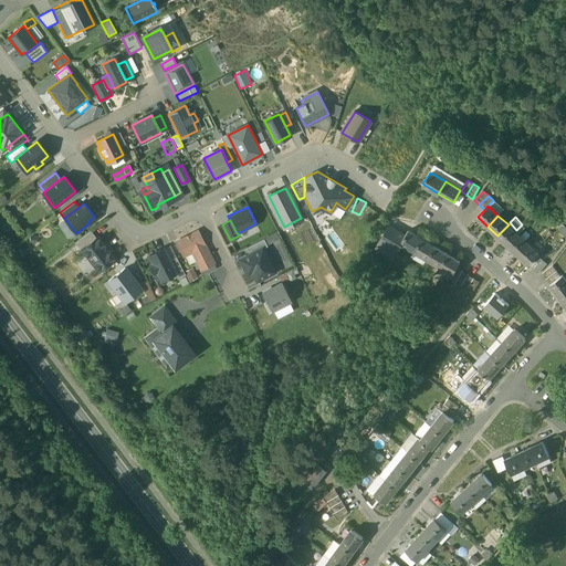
[(407,233),(390,223),(375,248),(394,259),(402,243),(401,242),(407,233)]
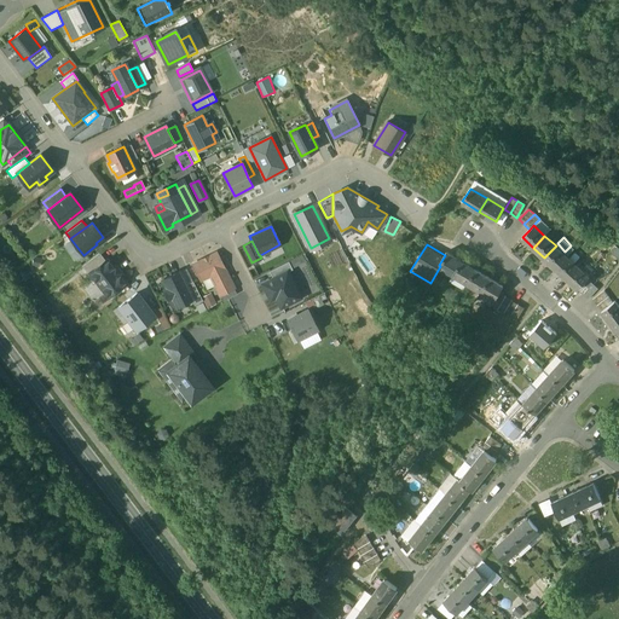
[(556,246),(544,258),(555,268),(567,256),(556,246)]
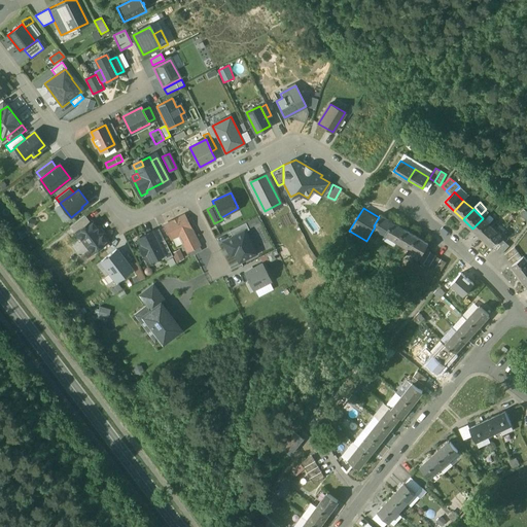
[(84,214),(70,225),(75,233),(76,232),(90,221),(84,214)]
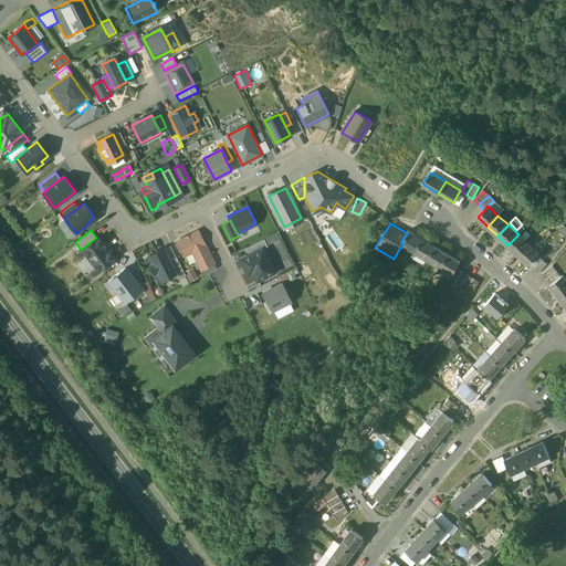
[(421,238),(408,230),(407,233),(401,242),(402,243),(415,250),(421,238)]
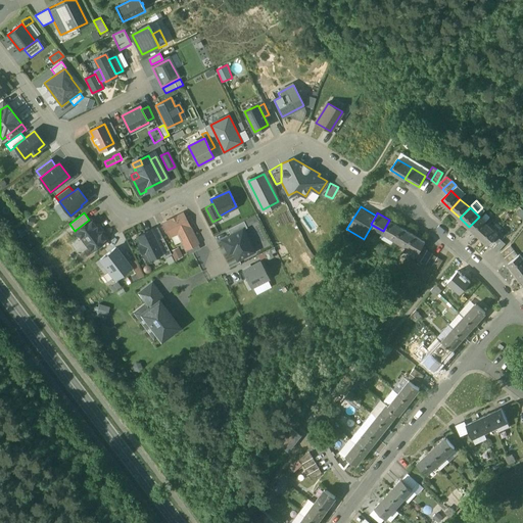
[(197,243),(183,214),(163,224),(170,236),(180,231),(184,239),(182,240),(186,248),(197,243)]
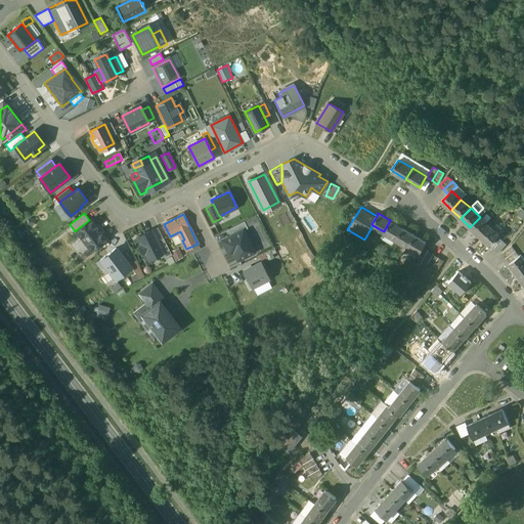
[(489,225),(480,217),(470,227),(480,235),(489,225)]
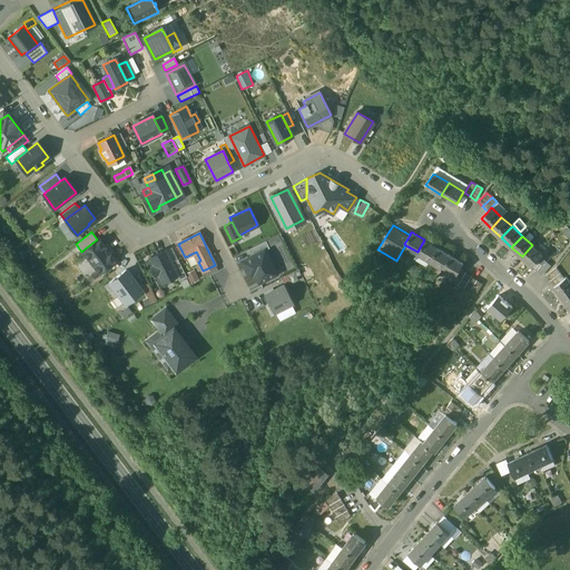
[(97,239),(82,251),(99,273),(115,261),(98,238),(97,239)]
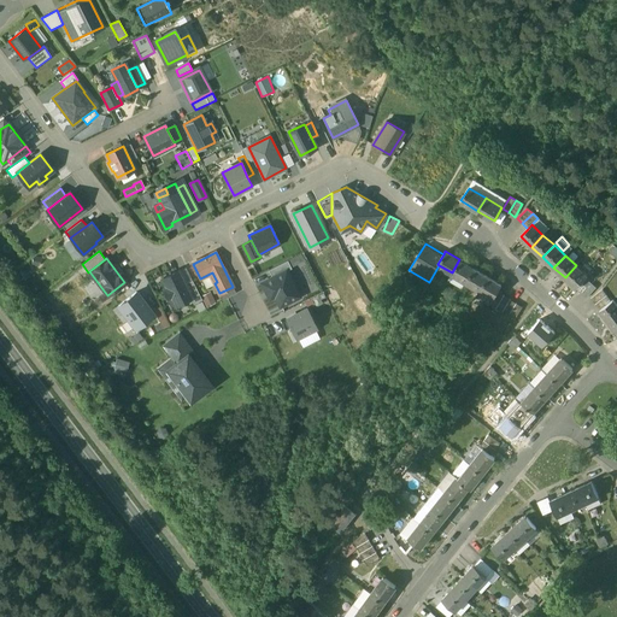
[(474,268),(459,259),(452,272),(465,281),(474,268)]
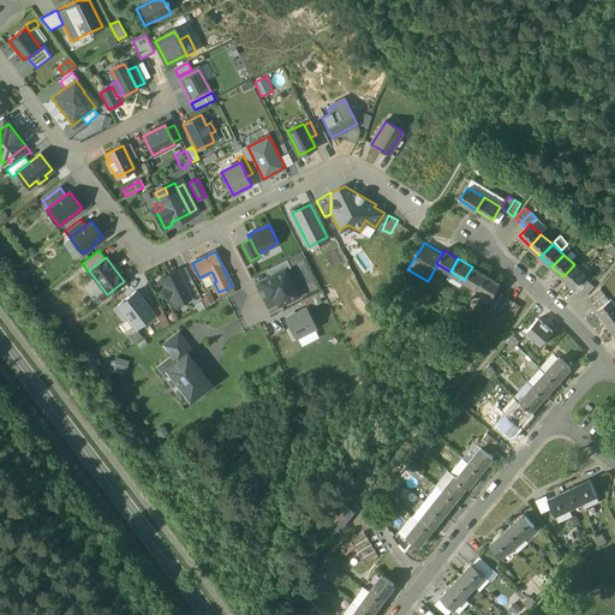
[(272,276),(285,270),(291,268),(287,260),(267,269),(272,276)]
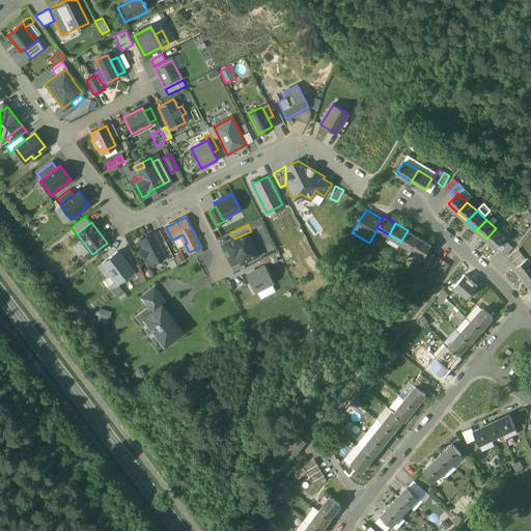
[(496,228),(486,239),(496,248),(504,239),(505,238),(496,228)]
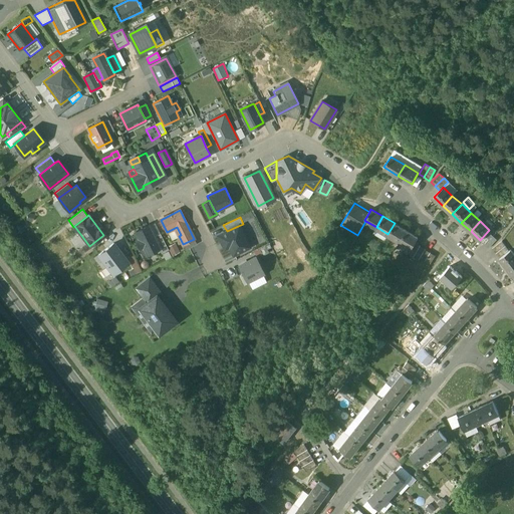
[(406,230),(395,223),(388,234),(400,241),(406,230)]
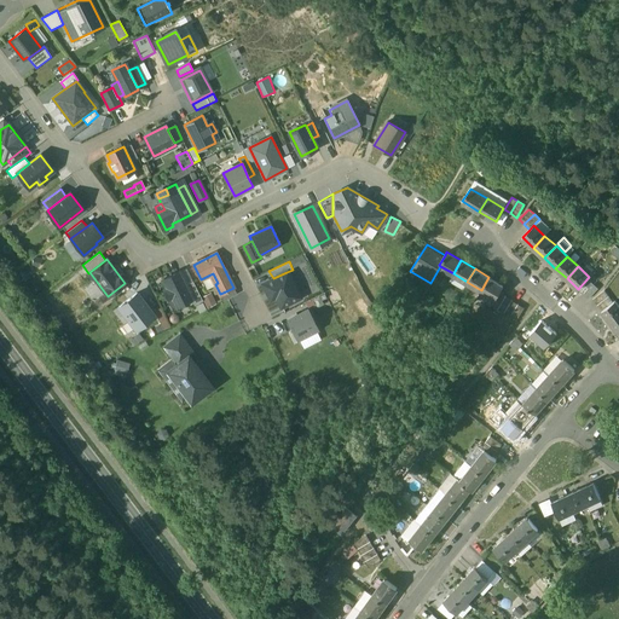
[(179,271),(163,279),(168,288),(165,289),(169,298),(172,296),(177,305),(191,298),(185,284),(179,271)]
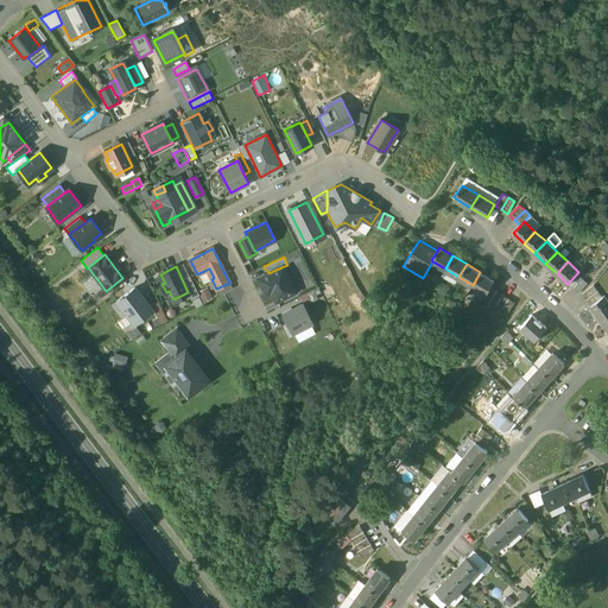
[(268,273),(259,278),(266,293),(271,291),(276,302),(295,292),(282,267),(268,273)]
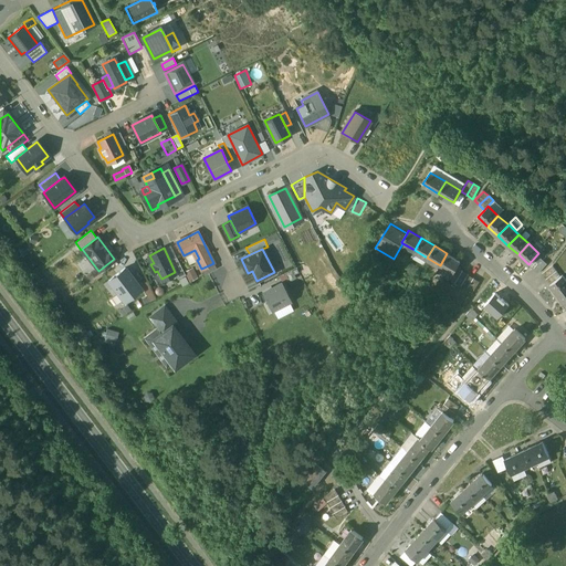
[(460,261),(447,253),(440,265),(452,273),(457,268),(460,261)]
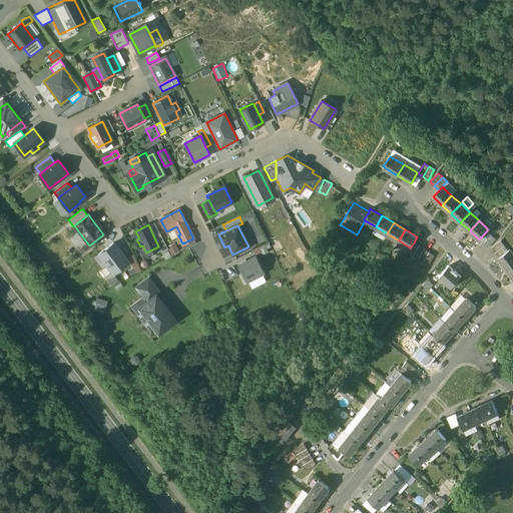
[(487,230),(479,239),(483,243),(491,234),(487,230)]
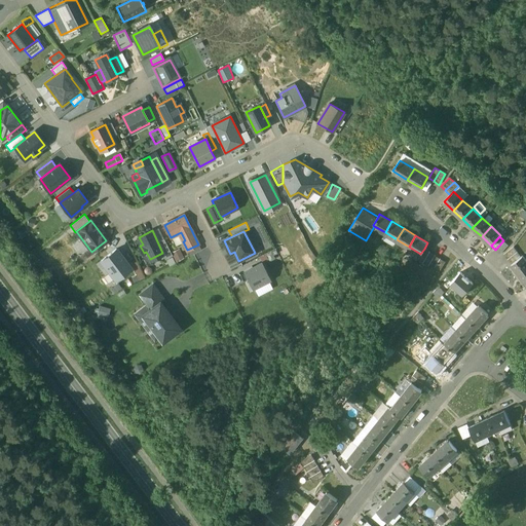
[(172,255),(163,238),(157,241),(162,253),(164,259),(172,255)]
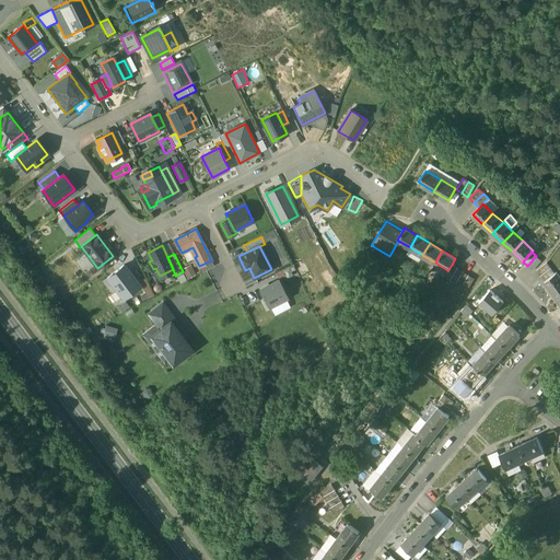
[(536,256),(527,266),(533,270),(541,260),(536,256)]
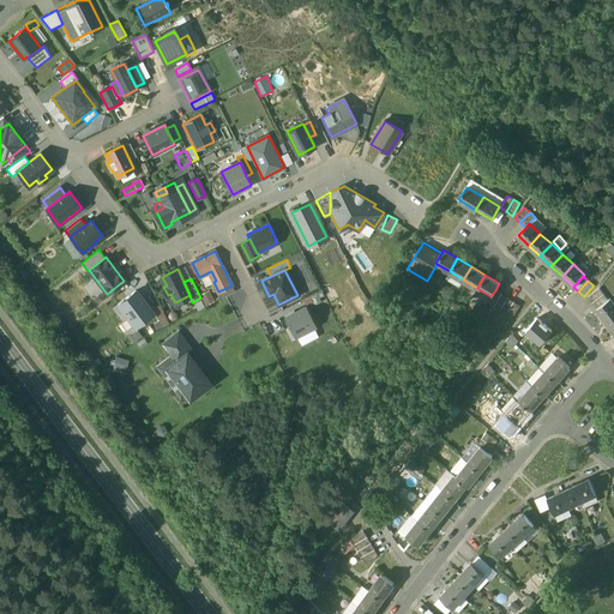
[(161,306),(154,296),(148,300),(144,295),(149,293),(145,286),(139,289),(152,311),(161,306)]
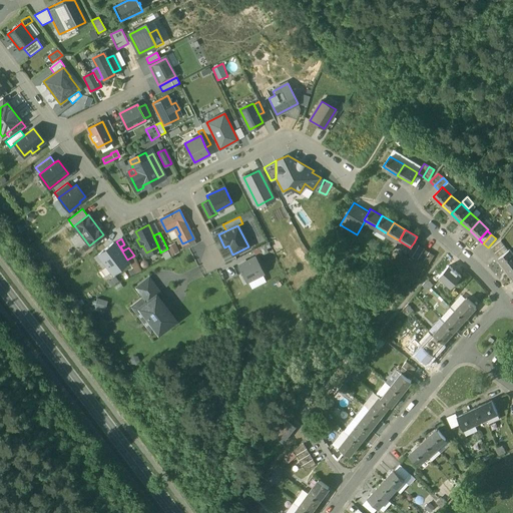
[(193,238),(182,243),(184,248),(195,243),(193,238)]
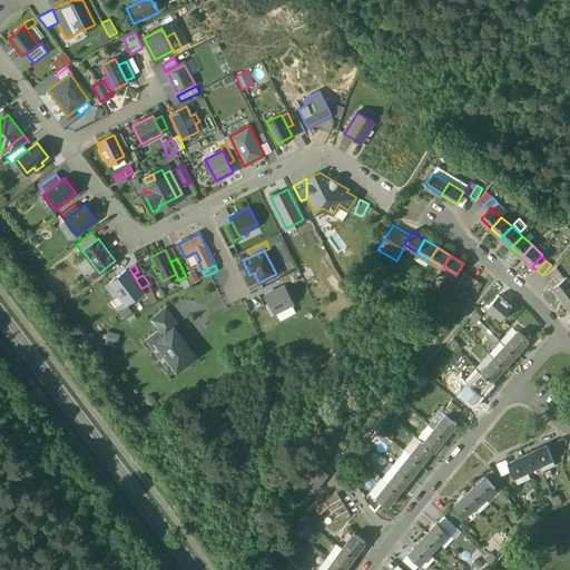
[(557,267),(546,275),(550,281),(560,273),(557,267)]
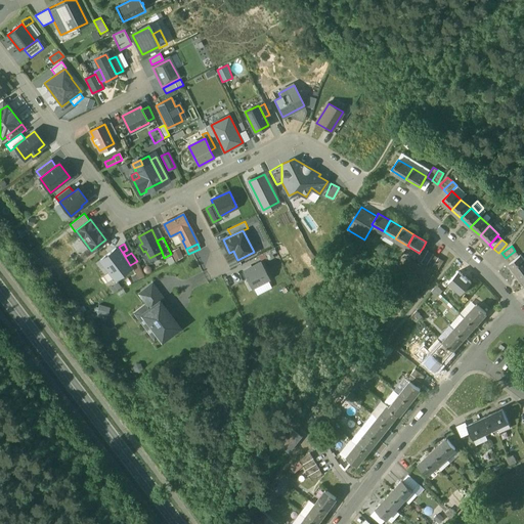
[(176,259),(183,256),(179,247),(171,251),(176,259)]
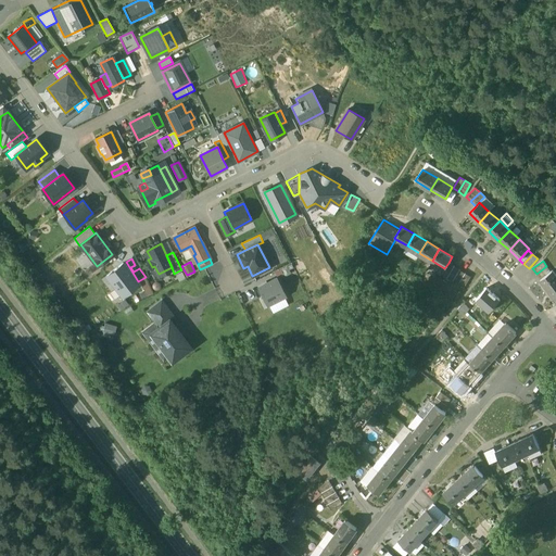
[(444,268),(442,274),(447,277),(454,266),(449,263),(444,268)]
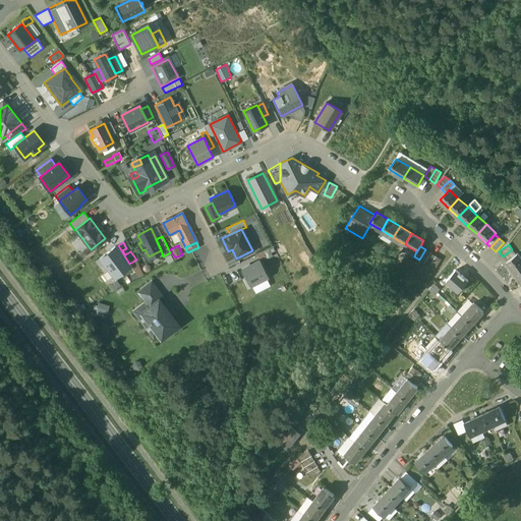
[(115,247),(100,258),(115,278),(130,266),(115,247)]
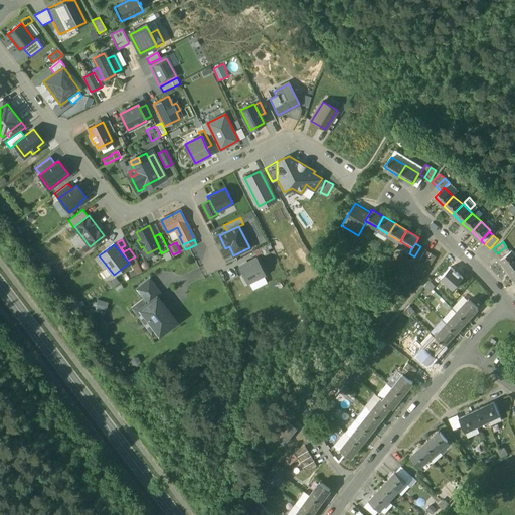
[(420,246),(414,256),(419,260),(425,249),(420,246)]
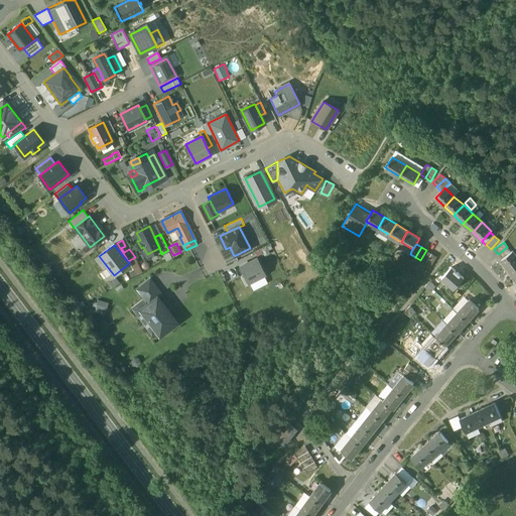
[(507,247),(498,254),(502,259),(511,251),(507,247)]
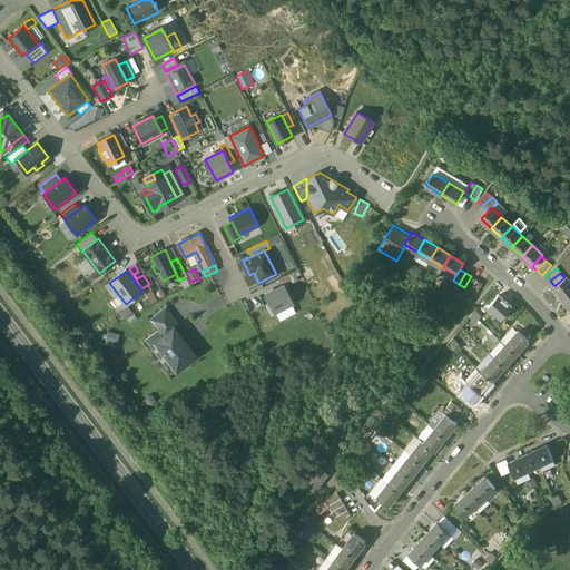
[(471,276),(464,287),(470,291),(477,279),(471,276)]
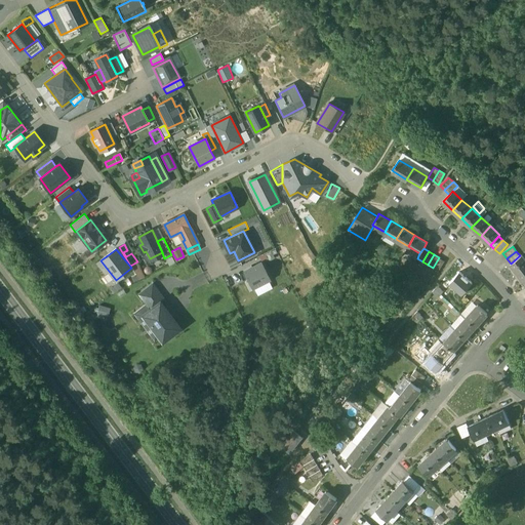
[(520,255),(511,264),(518,274),(524,268),(524,258),(522,254),(520,255)]
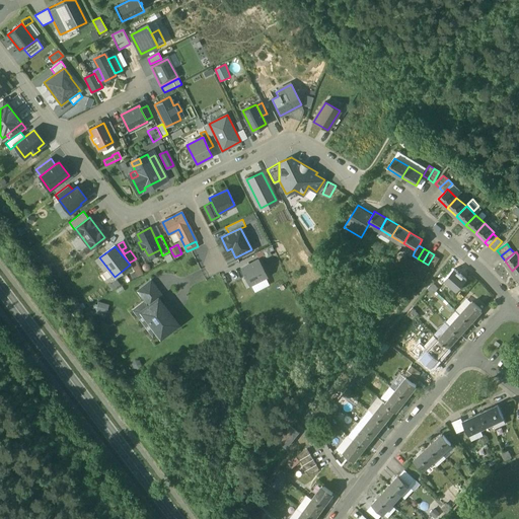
[(440,257),(434,254),(428,265),(433,268),(440,257)]
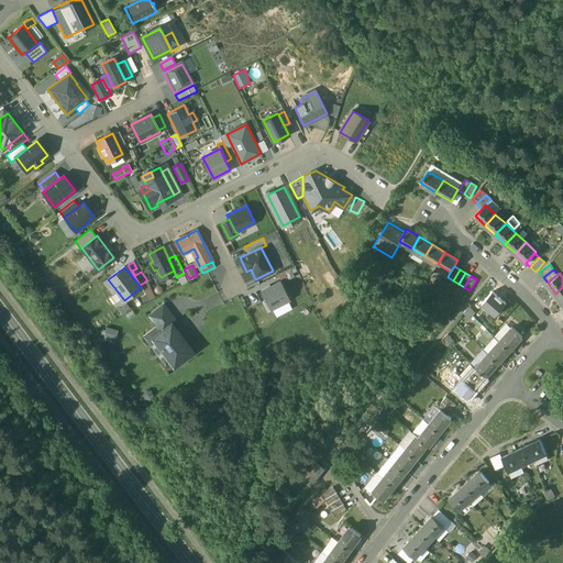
[(146,299),(154,297),(148,282),(141,285),(146,299)]
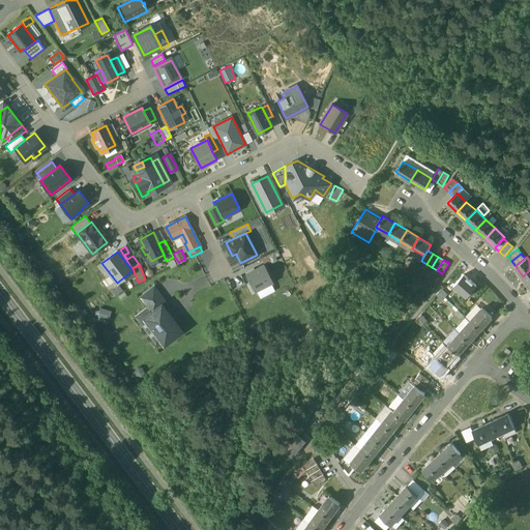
[(263,265),(246,274),(255,290),(271,282),(263,265)]
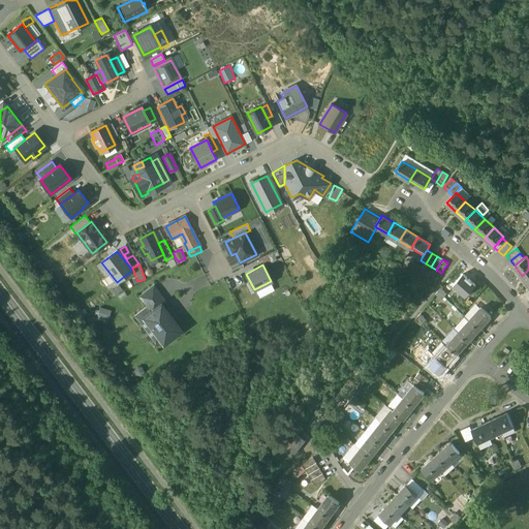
[(453,285),(465,297),(475,285),(463,274),(453,285)]
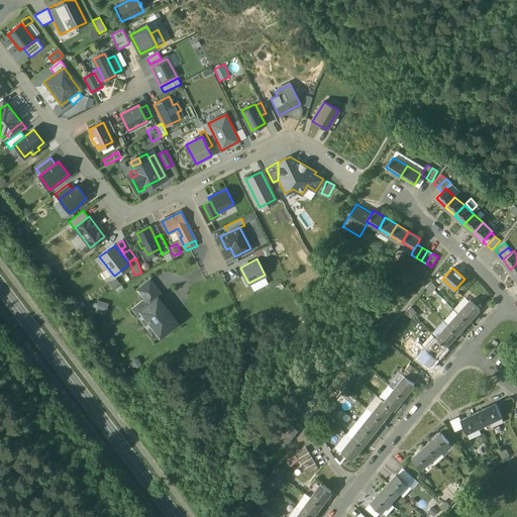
[(139,289),(149,303),(156,298),(160,295),(149,281),(139,289)]
